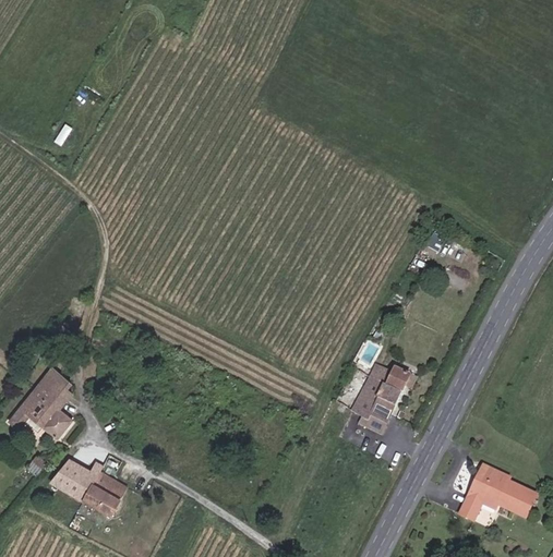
[(403,231),(409,234),(413,225),(408,221),(403,231)]
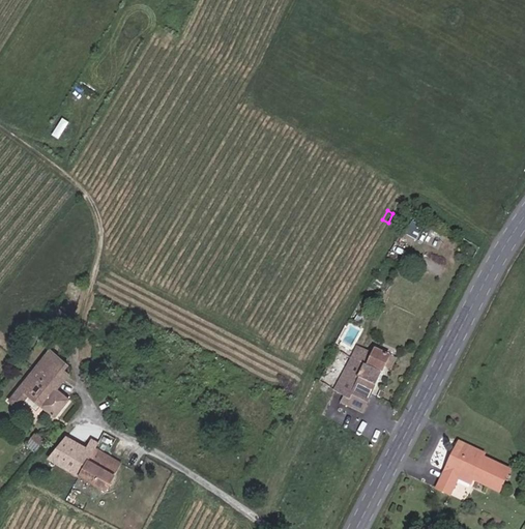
[(62,322),(63,320),(64,310),(61,307),(55,316),(62,322)]
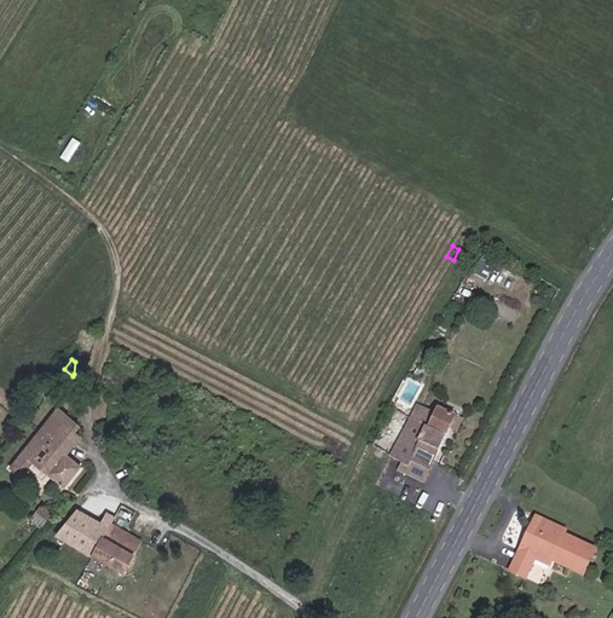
[(52,385),(62,392),(70,381),(62,374),(52,385)]
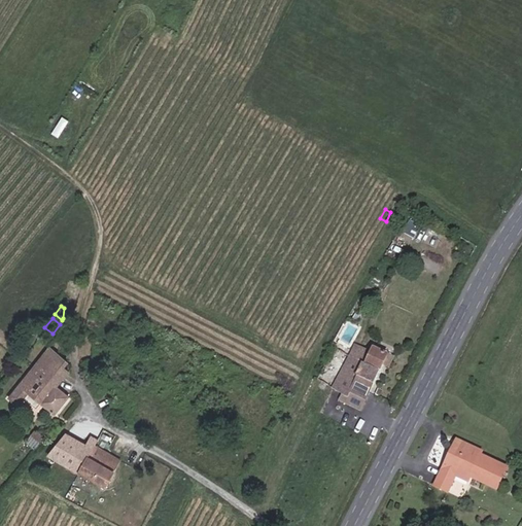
[(345,396),(362,405),(388,350),(372,342),(364,356),(349,349),(333,382),(348,390),(345,396)]
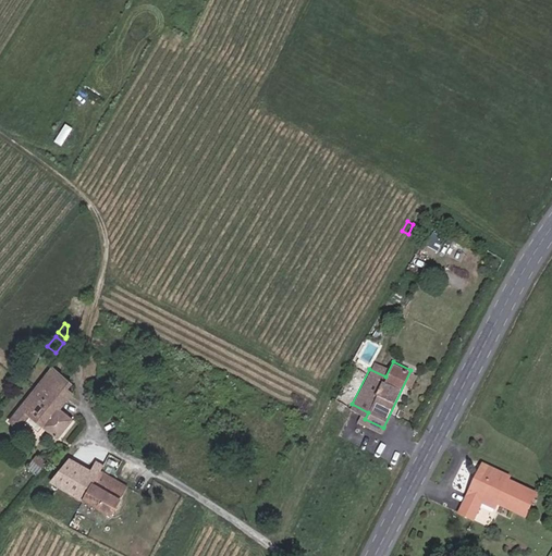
[(63,382),(66,377),(52,365),(33,388),(41,395),(56,377),(63,382)]
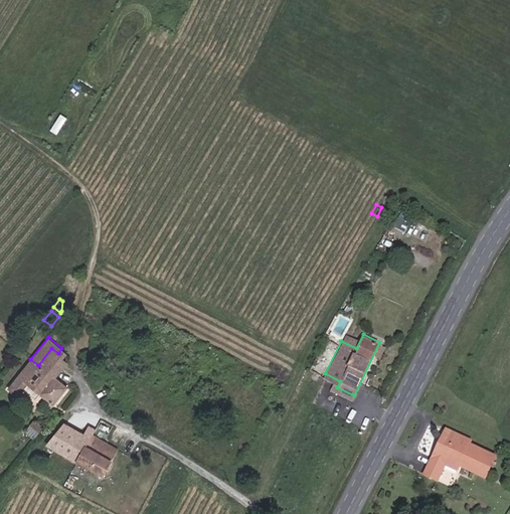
[(64,386),(50,374),(63,359),(63,357),(58,353),(51,348),(38,365),(30,359),(8,387),(15,393),(19,389),(33,399),(37,394),(50,403),(64,386)]
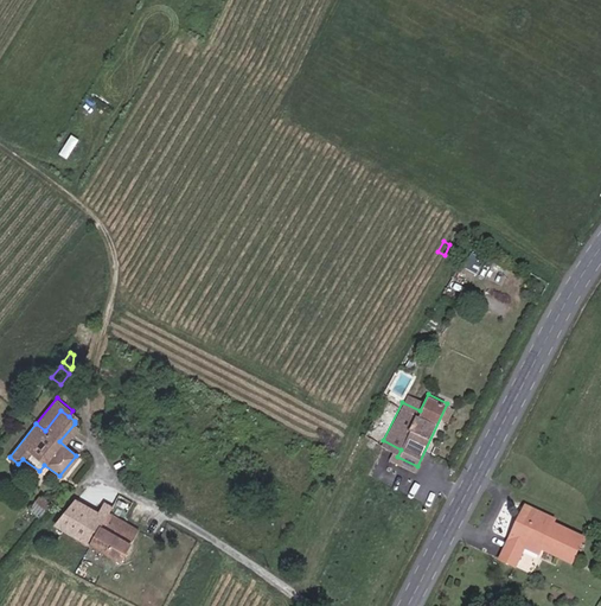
[(44,511),(49,505),(37,496),(32,502),(44,511)]
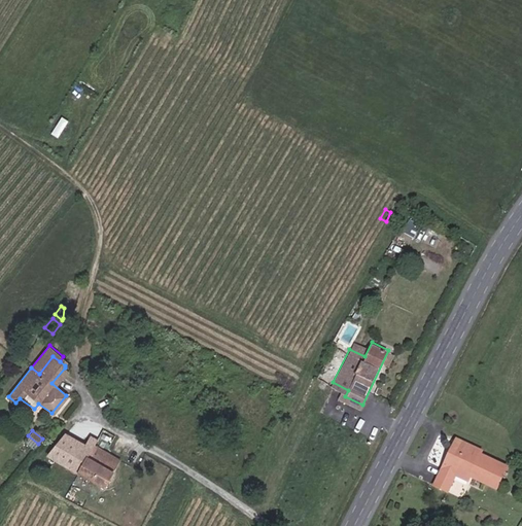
[(102,487),(119,456),(93,442),(96,436),(89,432),(83,443),(65,432),(45,457),(102,487)]
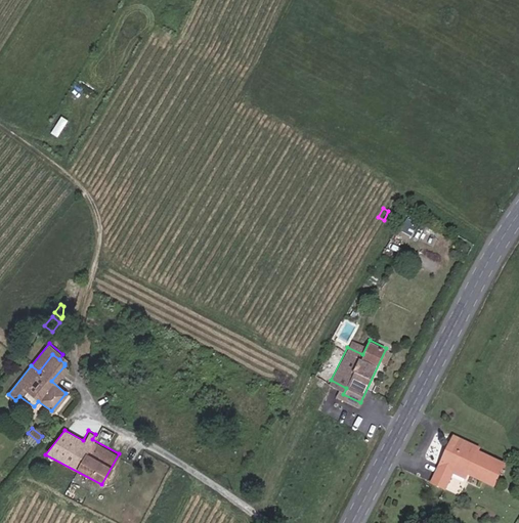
[(33,447),(38,441),(28,433),(23,439),(33,447)]
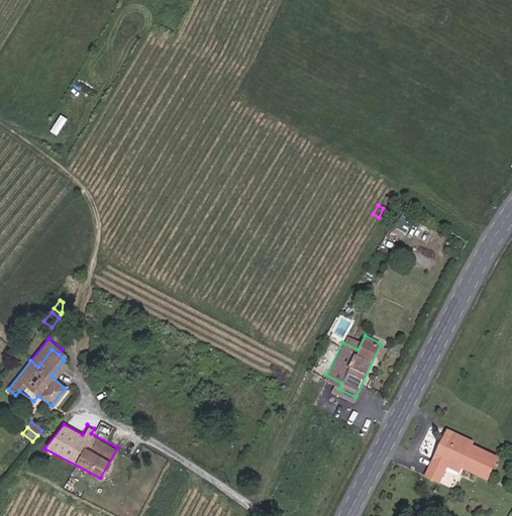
[(474,445),(476,442),(450,430),(444,444),(448,446),(453,435),(474,445)]
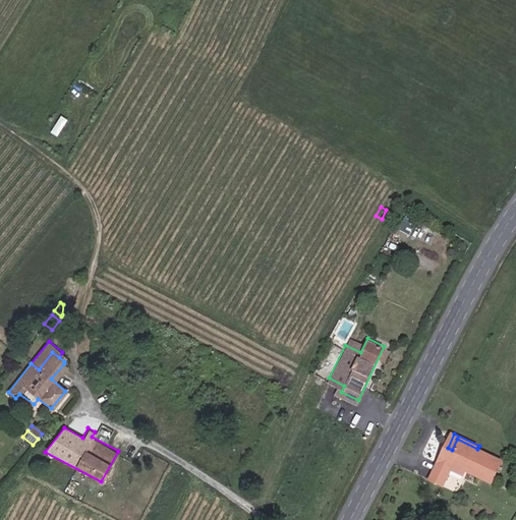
[(496,479),(504,462),(477,449),(457,439),(452,450),(459,454),(454,463),(467,469),(481,476),(483,472),(496,479)]
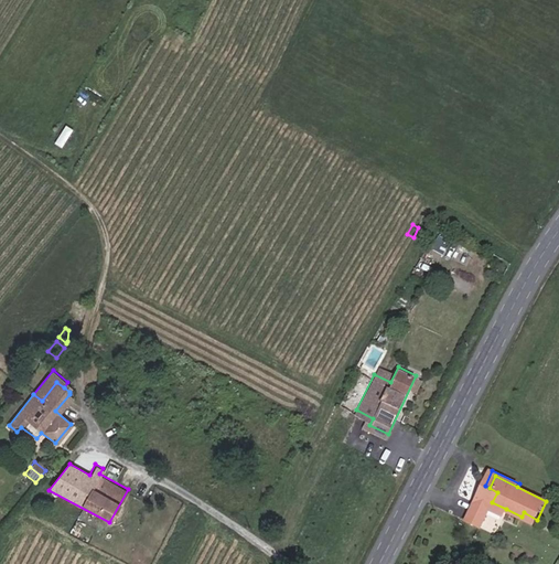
[(490,508),(492,502),(497,492),(490,488),(485,486),(476,503),(488,509),(490,508)]
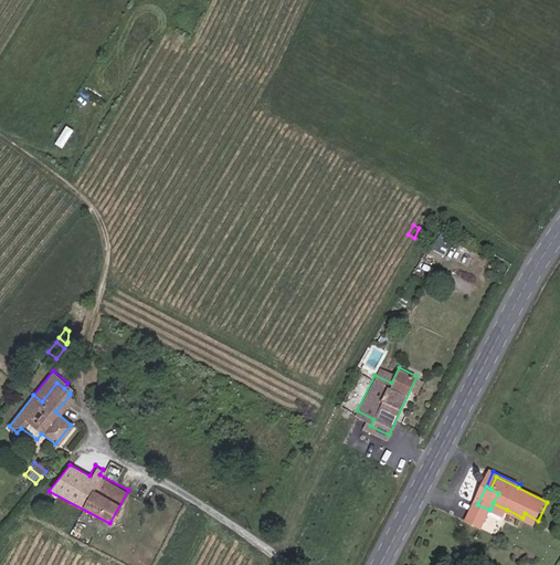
[(505,515),(507,510),(493,503),(490,509),(505,515)]
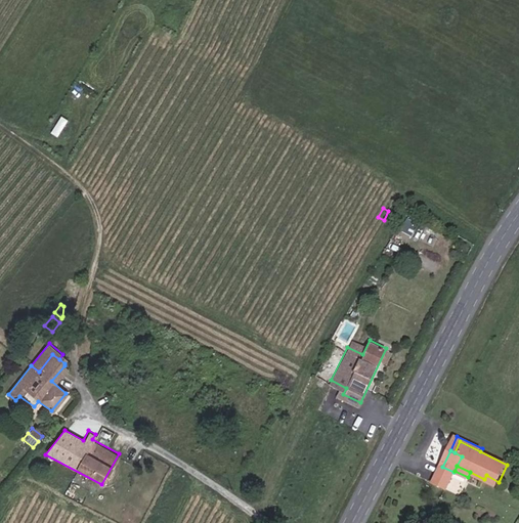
[(498,485),(499,482),(486,475),(484,479),(498,485)]
